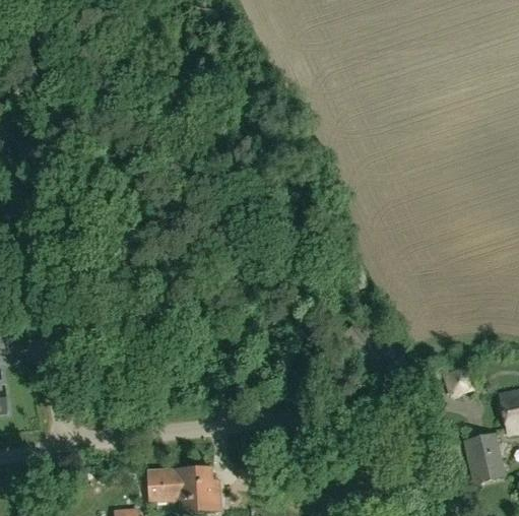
[(449,396),(472,388),(465,366),(441,374),(449,396)]
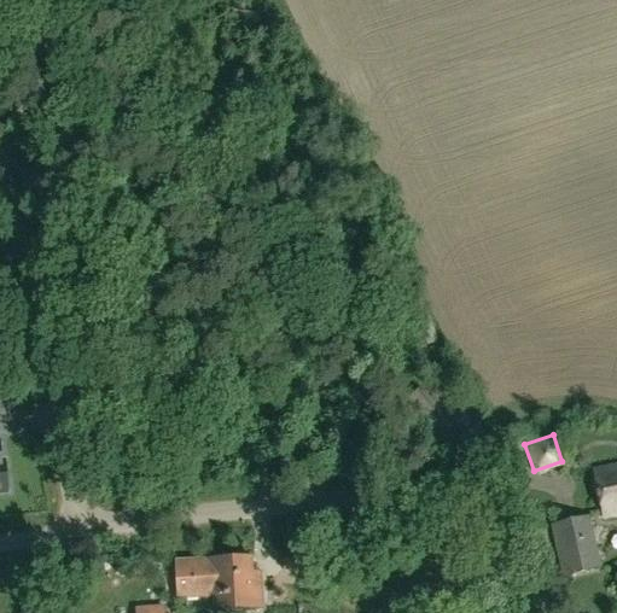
[(604,512),(616,508),(616,461),(594,466),(604,512)]
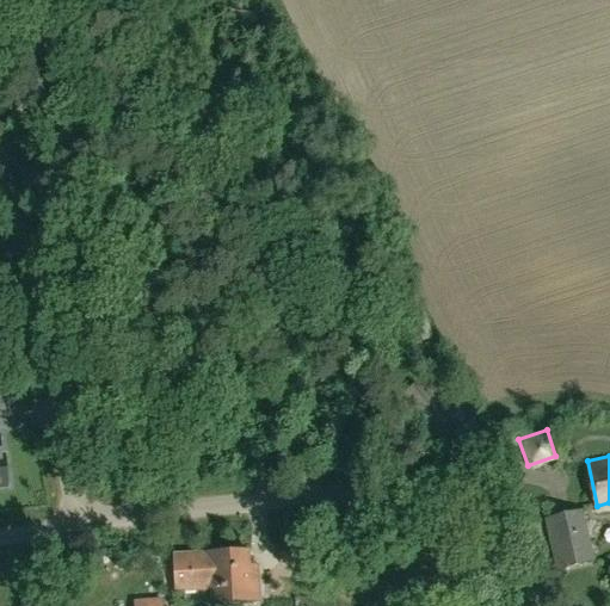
[(555,567),(592,558),(580,507),(544,515),(555,567)]
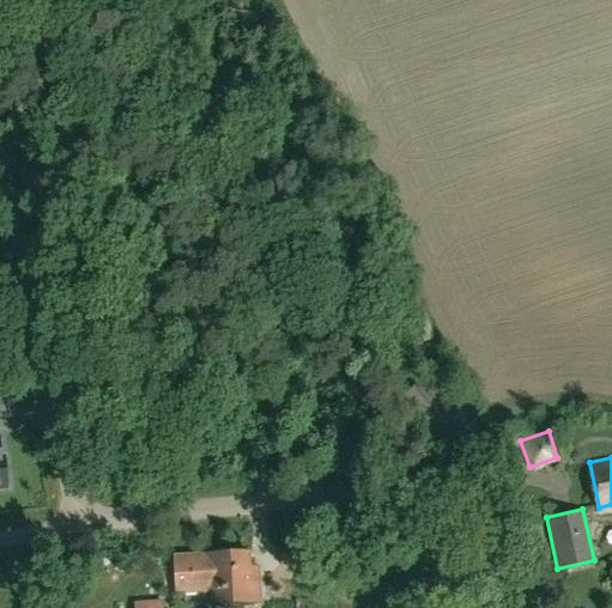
[(210,552),(212,587),(216,587),(216,602),(255,600),(254,583),(249,584),(247,549),(210,552)]
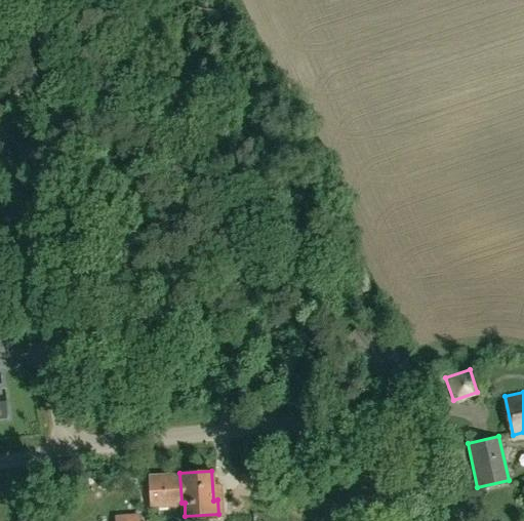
[(150,505),(182,503),(179,473),(148,475),(150,505)]
